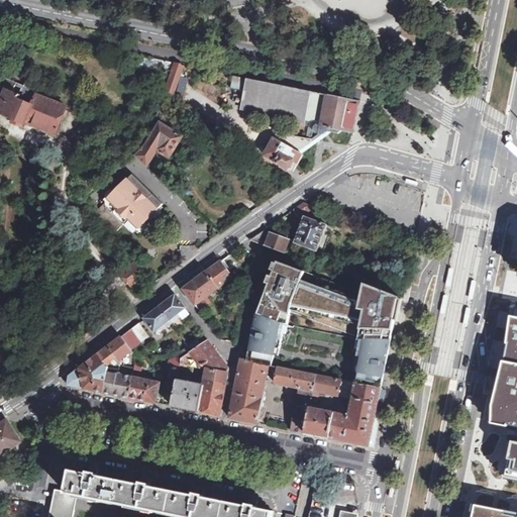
[(143,56),(141,66),(166,71),(166,68),(170,69),(174,69),(167,93),(175,94),(185,66),(182,66),(182,64),(143,56)]
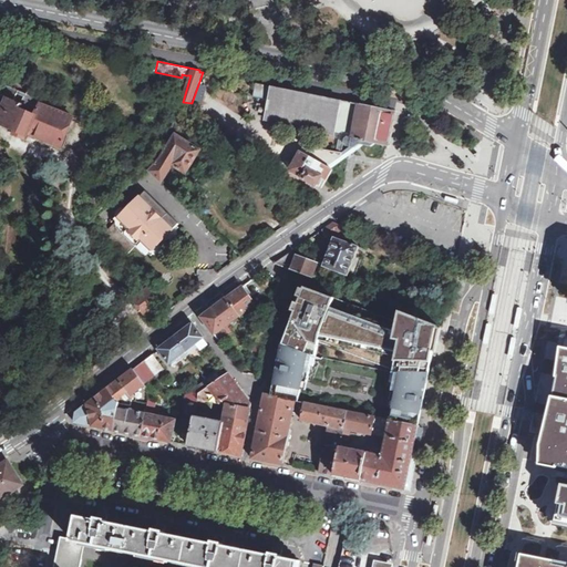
[(178,101),(183,102),(191,75),(186,75),(178,101)]
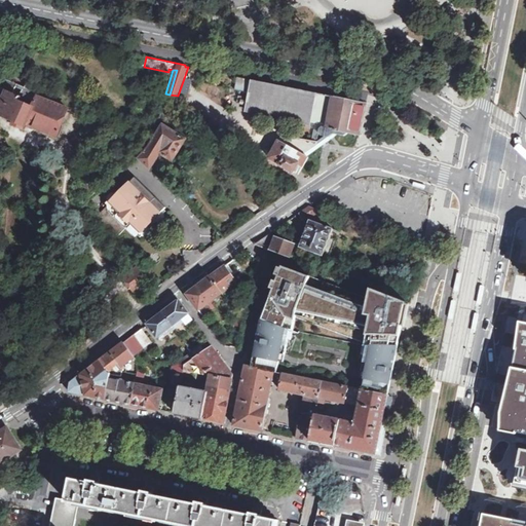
[(0,113),(11,118),(10,119),(13,120),(23,123),(26,124),(27,123),(57,136),(68,109),(37,97),(39,94),(24,86),(19,98),(12,95),(15,84),(0,76),(0,113)]
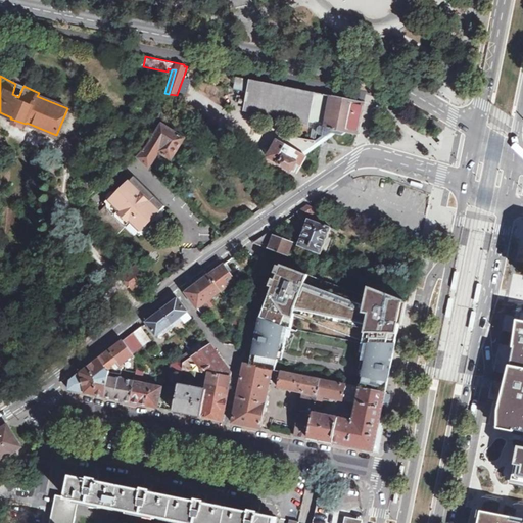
[(236,77),(234,89),(248,92),(245,110),(257,113),(308,124),(311,124),(316,125),(328,128),(331,129),(348,133),(358,134),(364,103),(348,99),(328,95),(319,93),(251,80),(236,77)]
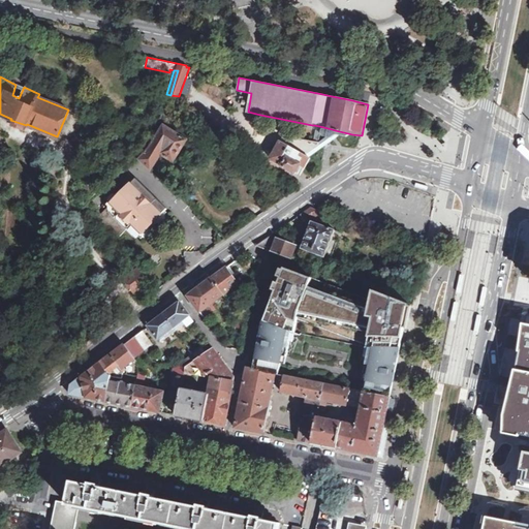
[(205,84),(200,91),(215,97),(218,90),(205,84)]
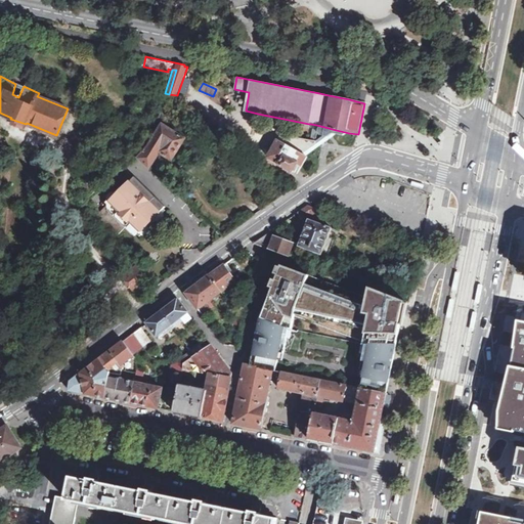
[(149,169),(161,153),(172,160),(185,139),(163,125),(149,144),(138,158),(139,159),(149,169)]
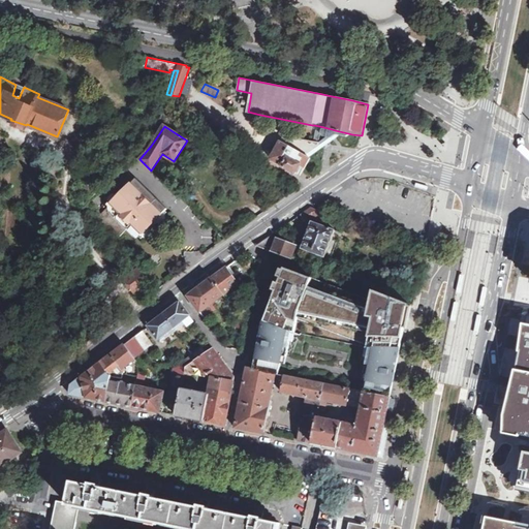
[(311,131),(306,139),(301,153),(304,154),(316,132),(311,131)]
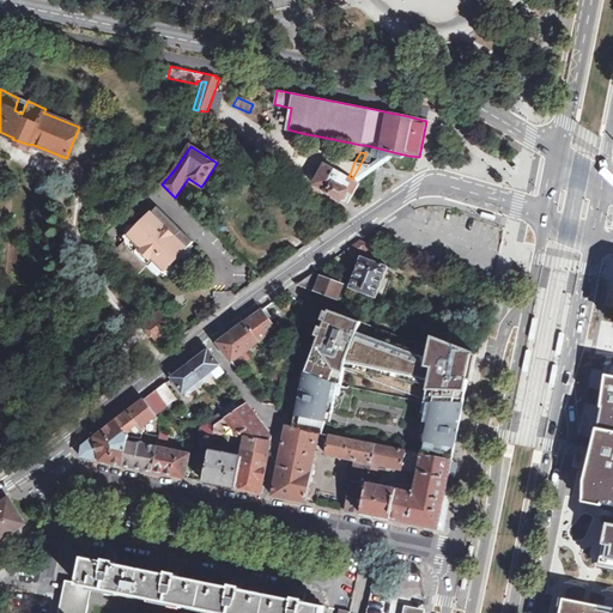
[(381,156),(378,161),(382,167),(394,159),(389,158),(381,156)]
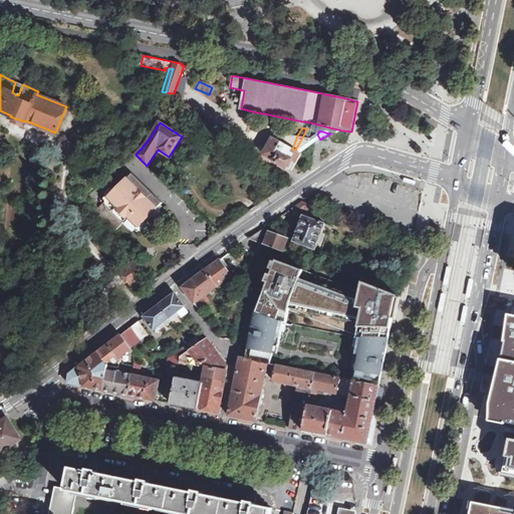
[(297,136),(276,133),(263,154),(274,161),(287,169),(291,161),(296,163),(302,154),(295,150),(292,149),(297,136)]
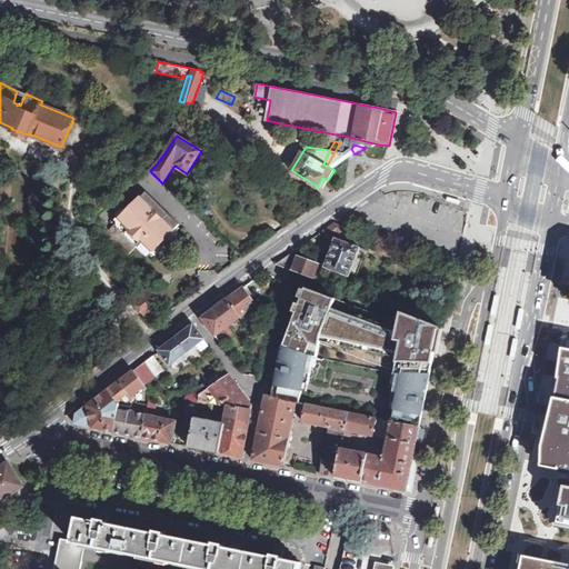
[(327,166),(335,170),(355,155),(351,149),(327,166)]
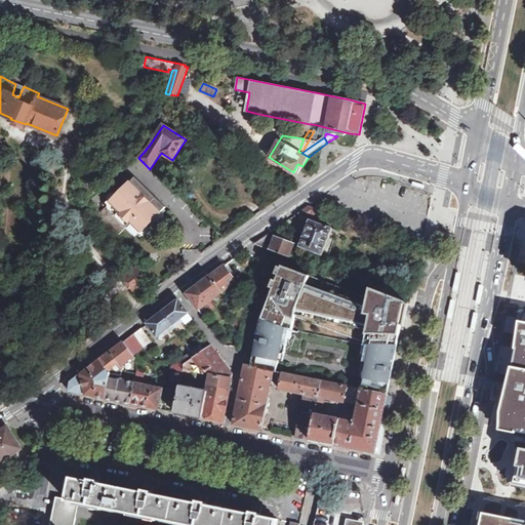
[(116,238),(130,223),(140,233),(166,207),(135,176),(97,215),(116,238)]
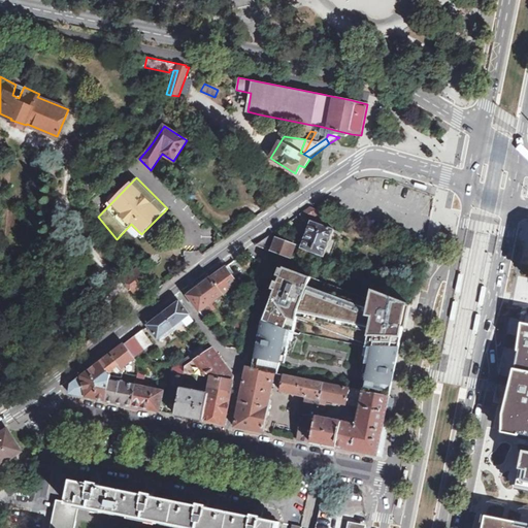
[(311,207),(300,213),(305,222),(311,218),(327,223),(330,215),(311,207)]
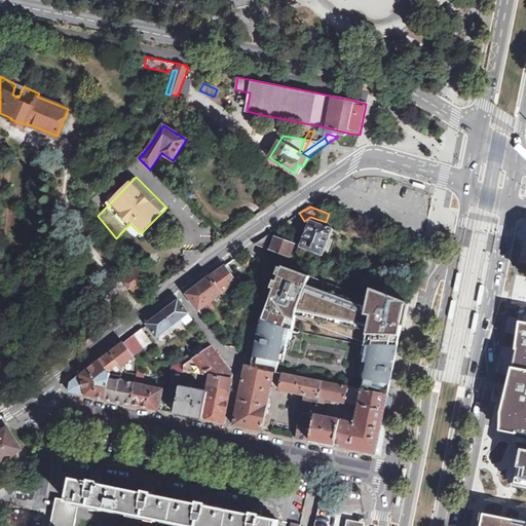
[(310,220),(300,247),(324,256),(333,229),(310,220)]
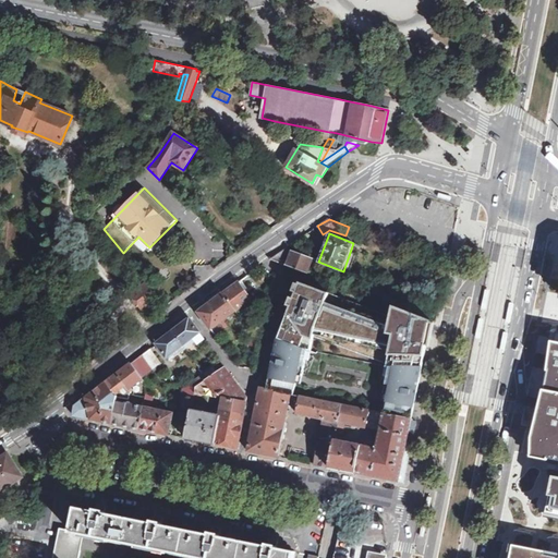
[(287,247),(270,259),(280,264),(281,263),(282,259),(287,247)]
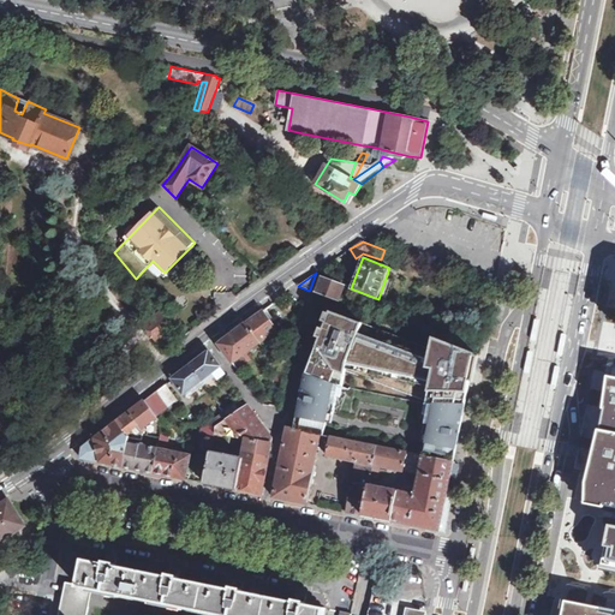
[(318,290),(316,293),(339,302),(345,286),(322,278),(318,290)]
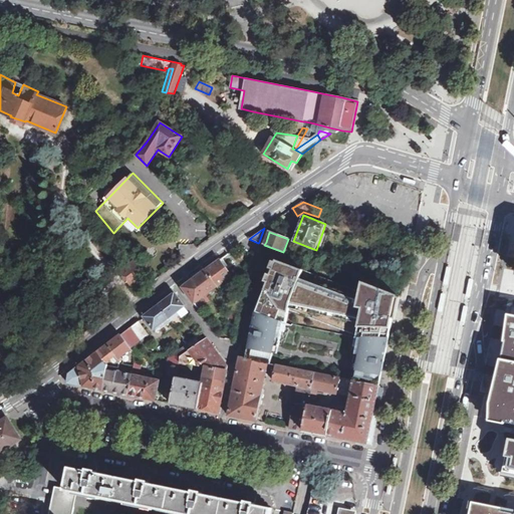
[(8,256),(7,258),(7,260),(8,262),(8,264),(10,265),(12,265),(14,266),(15,265),(16,264),(18,263),(18,261),(19,256),(18,257),(16,257),(15,257),(13,257),(11,257),(9,257),(8,256)]
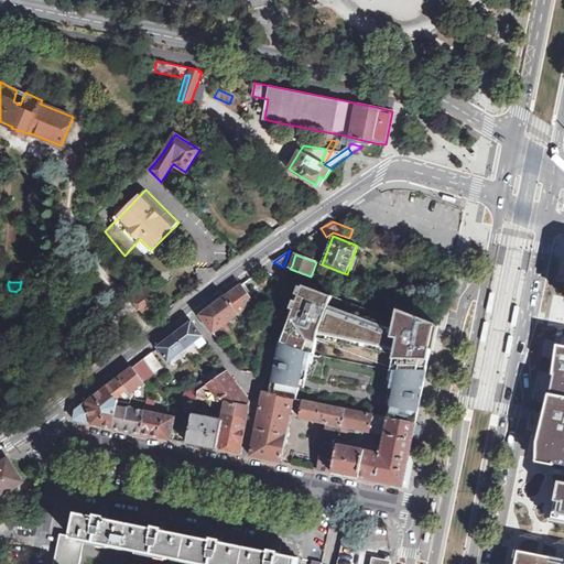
[(245,283),(241,285),(249,296),(251,294),(245,283)]
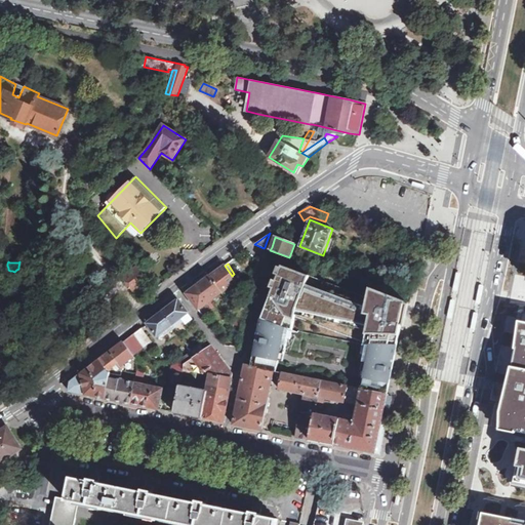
[(225,266),(210,276),(221,291),(236,281),(232,276),(225,266)]
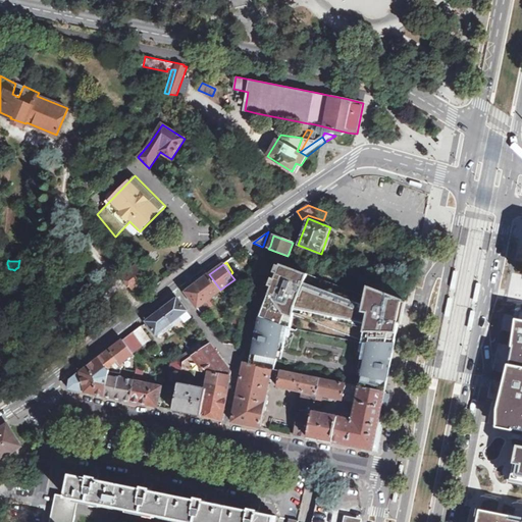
[(280,264),(261,317),(288,326),(291,327),(294,316),(363,341),(363,343),(364,344),(368,343),(396,344),(405,300),(368,285),(366,296),(280,264)]
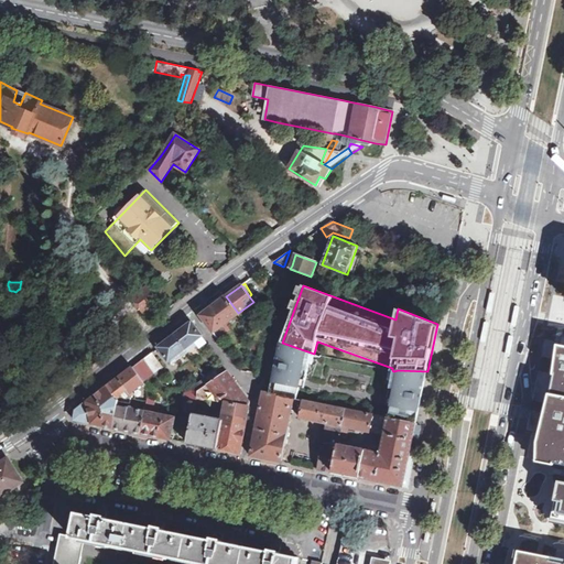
[(160,301),(149,286),(133,297),(144,313),(160,301)]
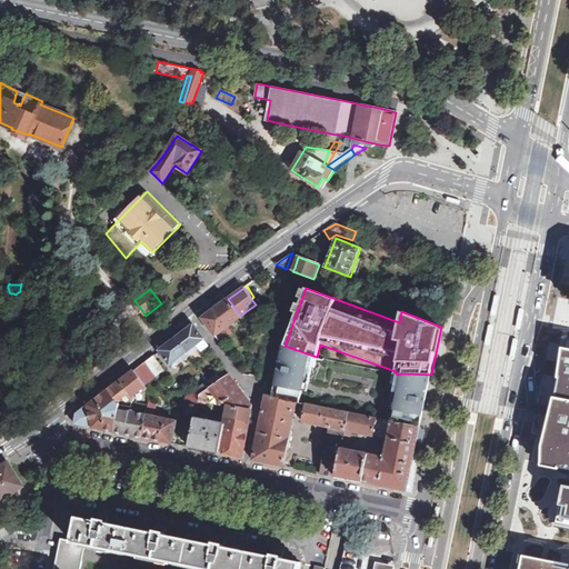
[(228,299),(202,318),(216,336),(240,316),(228,299)]
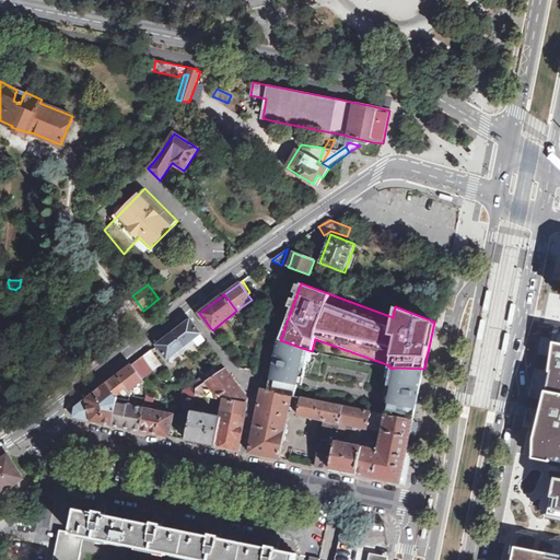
[(96,325),(105,337),(118,327),(108,315),(96,325)]
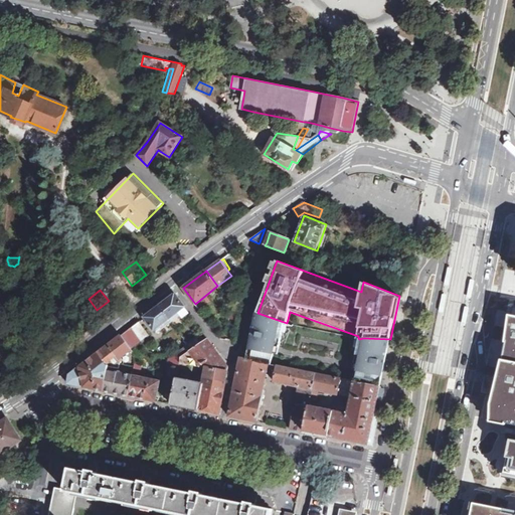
[(160,306),(169,319),(185,307),(176,295),(175,294),(174,295),(160,306)]
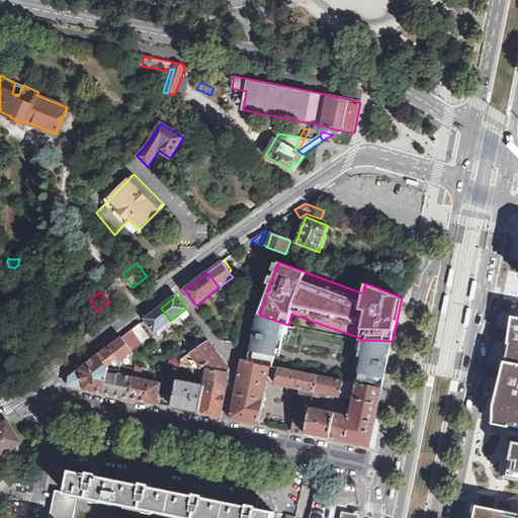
[(237,306),(234,305),(231,319),(240,322),(242,308),(237,306)]
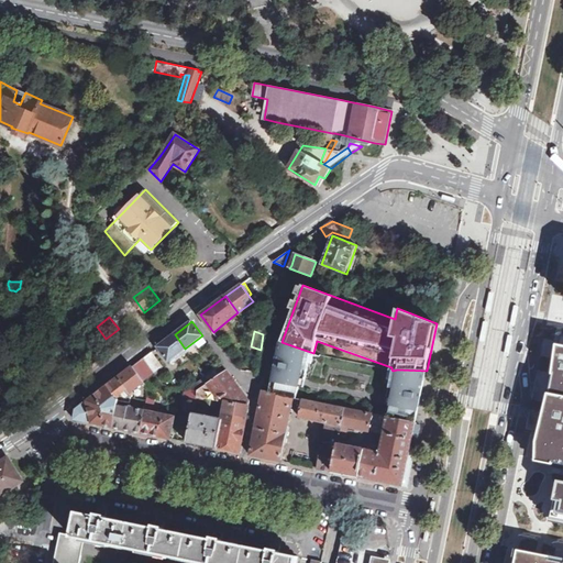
[(175,334),(158,346),(169,361),(185,349),(175,334)]
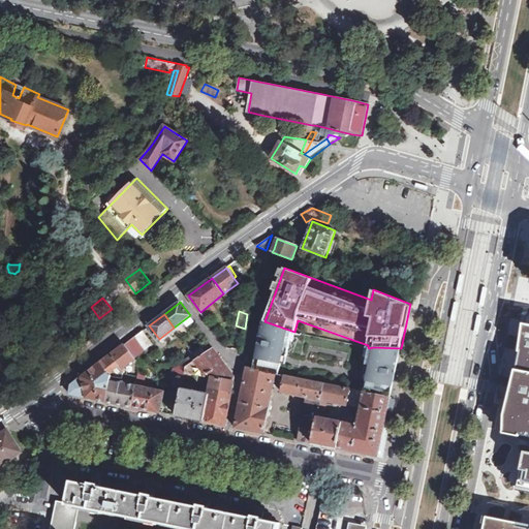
[(528,314),(527,315),(527,319),(522,344),(512,392),(506,418),(504,431),(528,436),(528,314)]
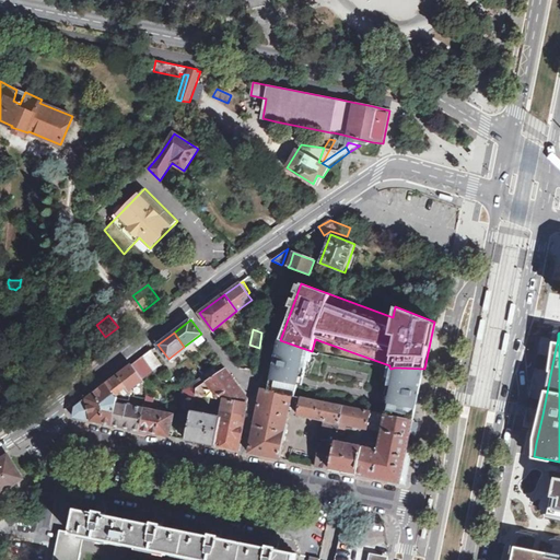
[(187,350),(196,342),(198,346),(206,340),(201,334),(184,347),(187,350)]
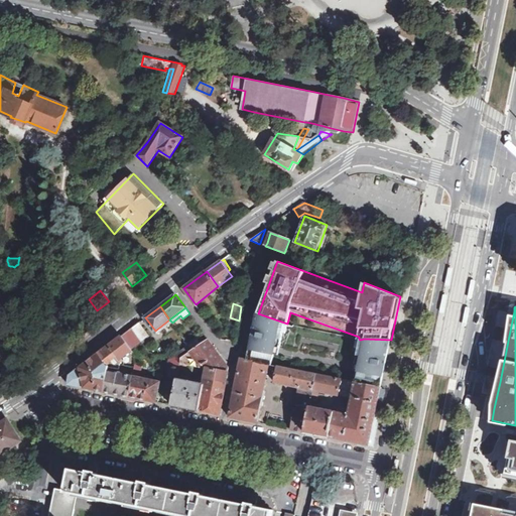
[(256,312),(247,360),(269,365),(271,365),(273,354),(270,353),(271,346),(274,347),(279,348),(283,332),(284,323),(258,313),(256,312)]
